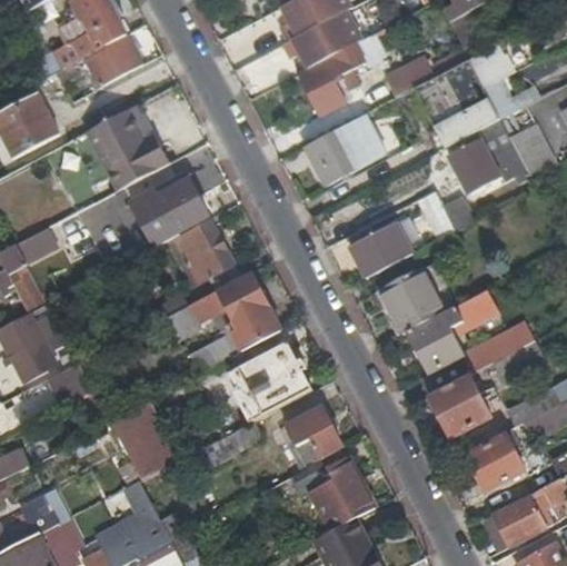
[(19,0),(27,13),(50,0),(19,0)]
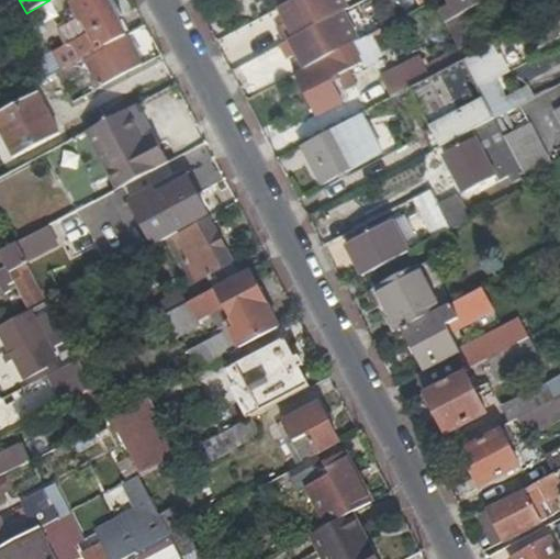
[(53,53),(62,70),(82,59),(124,37),(103,0),(78,0),(68,6),(77,22),(56,33),(64,47),(53,53)]
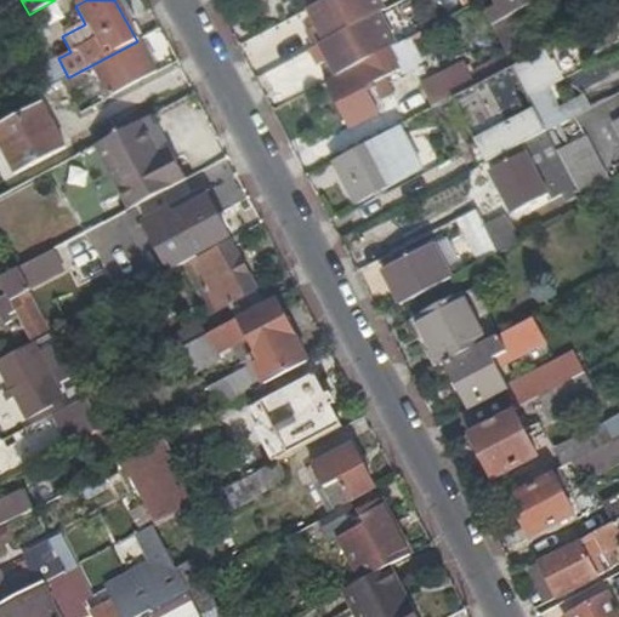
[(306,29),(314,45),(376,12),(382,9),(378,0),(321,0),(308,7),(317,23),(306,29)]
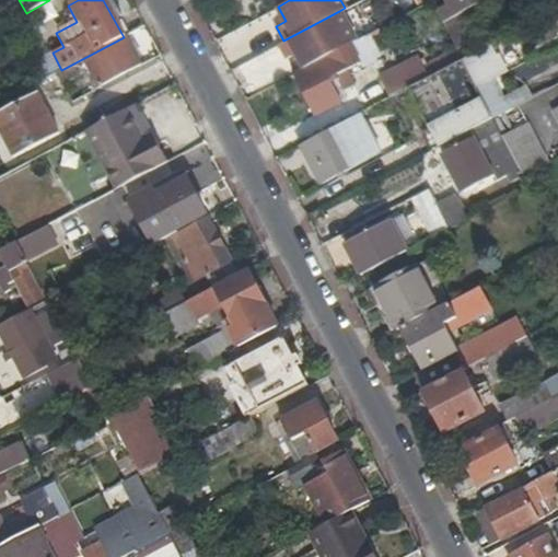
[(443,27),(488,2),(487,0),(451,0),(455,7),(438,15),(443,27)]
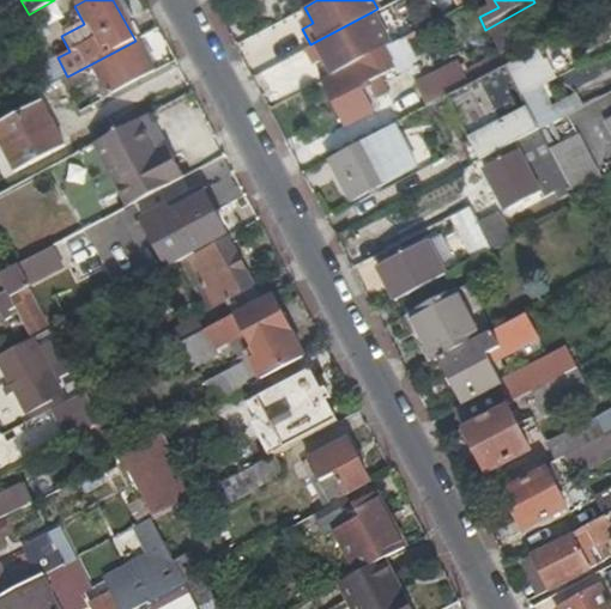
[(389,44),(371,12),(310,44),(306,47),(314,62),(324,56),(332,73),(389,44)]
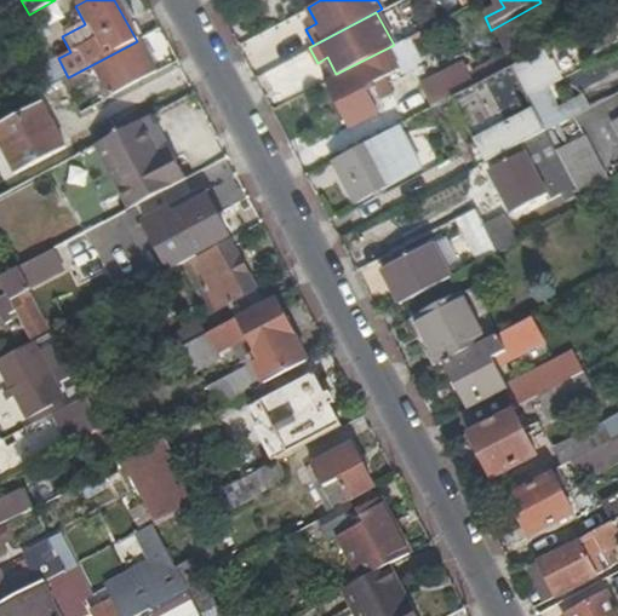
[(415,33),(427,52),(456,39),(445,18),(415,33)]
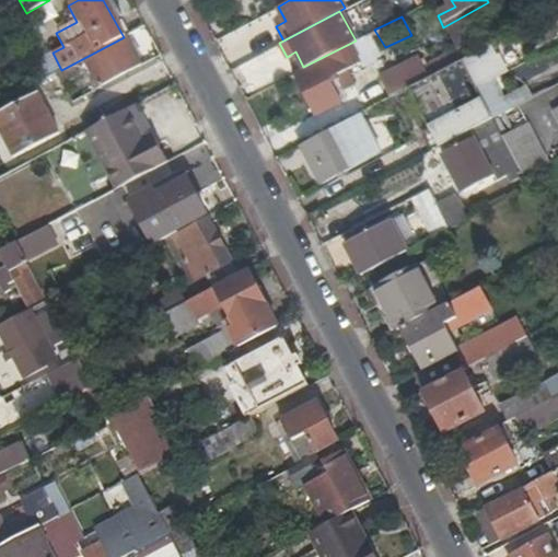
[(385,47),(374,30),(356,41),(303,67),(291,73),(310,109),(340,94),(330,76),(385,47)]
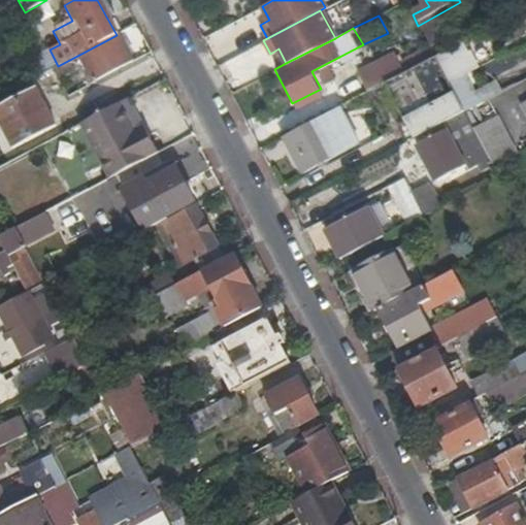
[(77,56),(92,83),(131,62),(117,35),(77,56)]
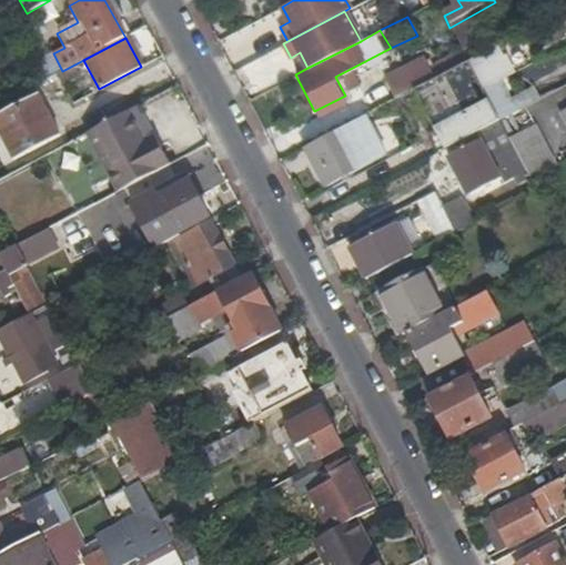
[(467,61),(481,87),(499,77),(514,70),(498,46),(467,61)]
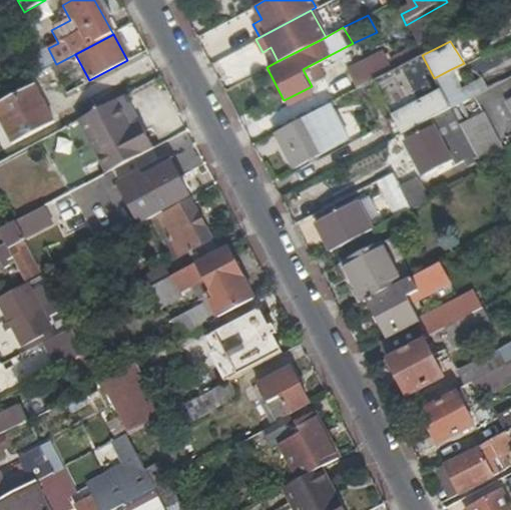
[(422,55),(389,73),(390,76),(373,83),(389,118),(394,115),(402,131),(436,113),(449,107),(434,78),(422,55)]
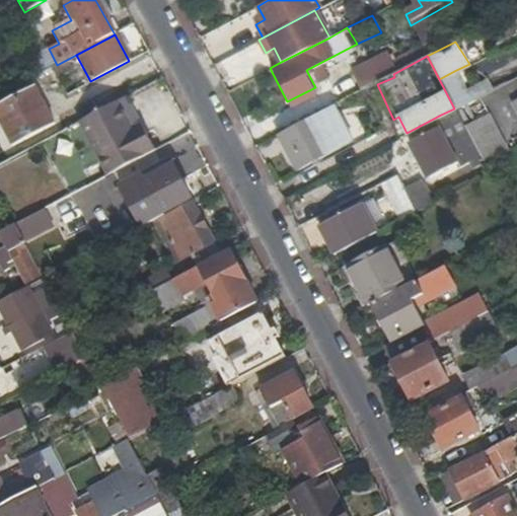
[(439,79),(454,108),(493,88),(488,77),(466,87),(456,70),(439,79)]
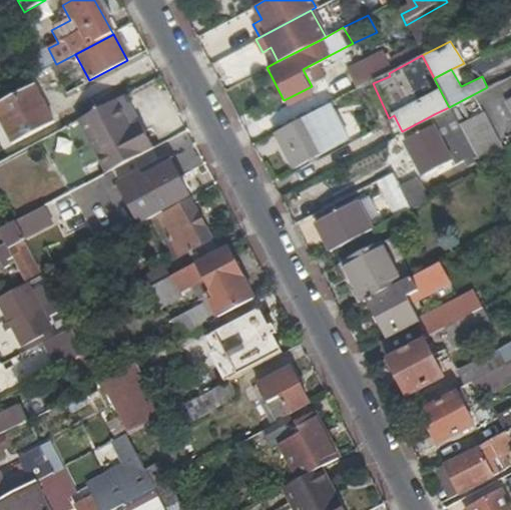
[(322,89),(330,103),(347,94),(340,79),(322,89)]
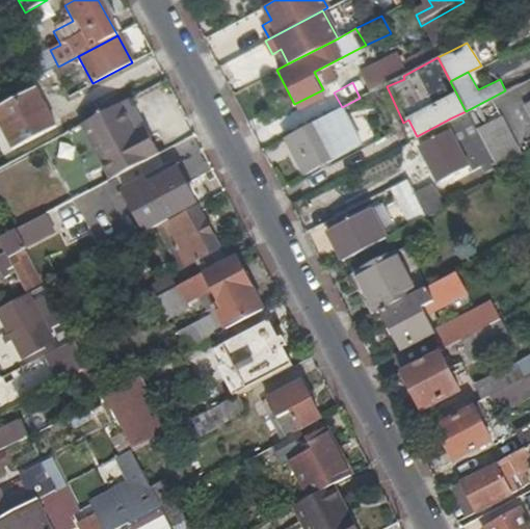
[(0,108),(0,125),(12,150),(55,127),(35,89),(0,108)]
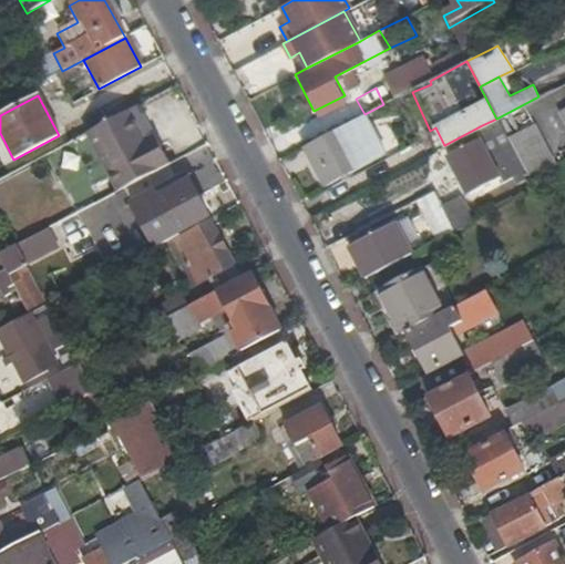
[(140,103),(98,125),(130,184),(165,165),(182,156),(171,135),(162,140),(156,130),(140,103)]
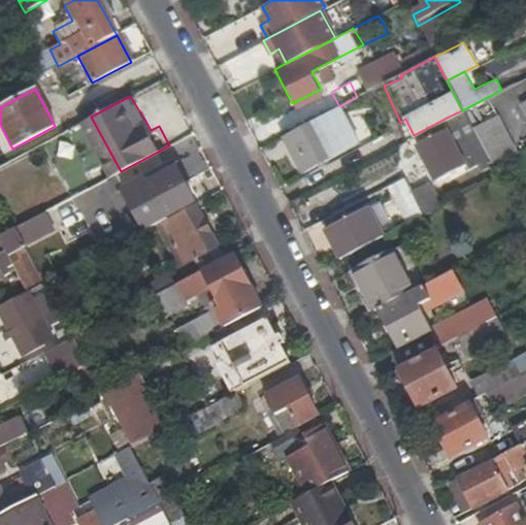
[(358,141),(339,106),(283,136),(301,171),(358,141)]
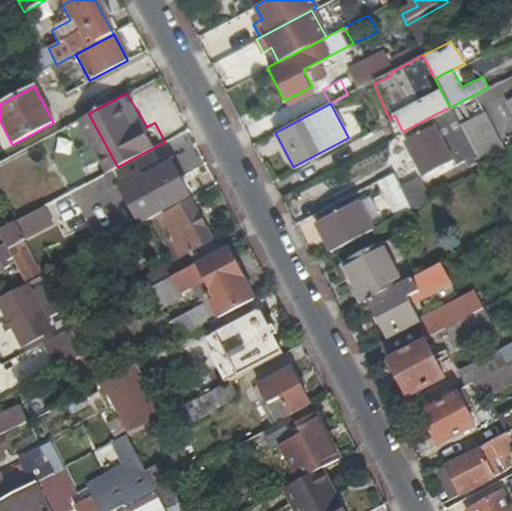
[(450,107),(437,113),(462,162),(476,156),(459,124),(450,107)]
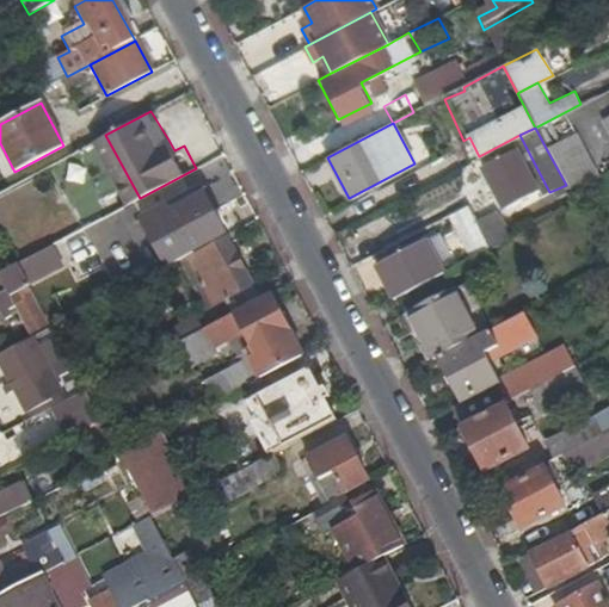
[(576,132),(546,148),(566,185),(570,191),(600,175),(576,132)]
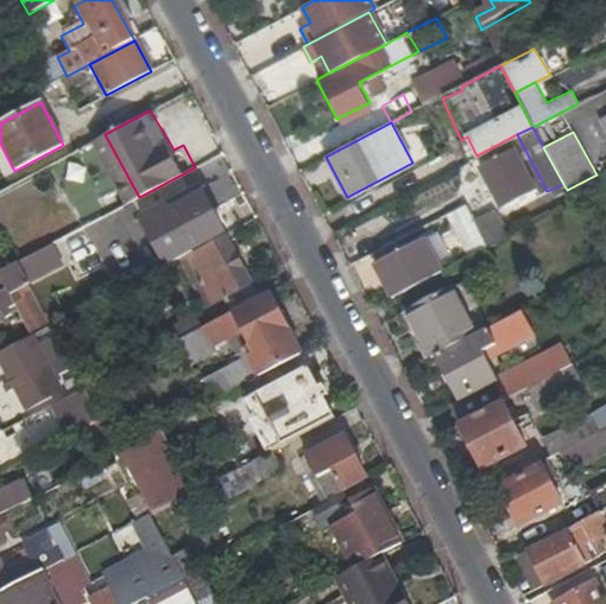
[(174,150),(183,145),(177,134),(168,139),(174,150)]
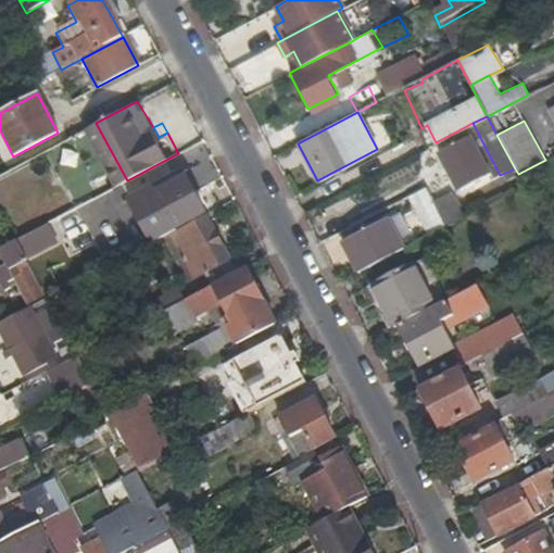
[(469,136),(436,153),(456,189),(489,171),(469,136)]
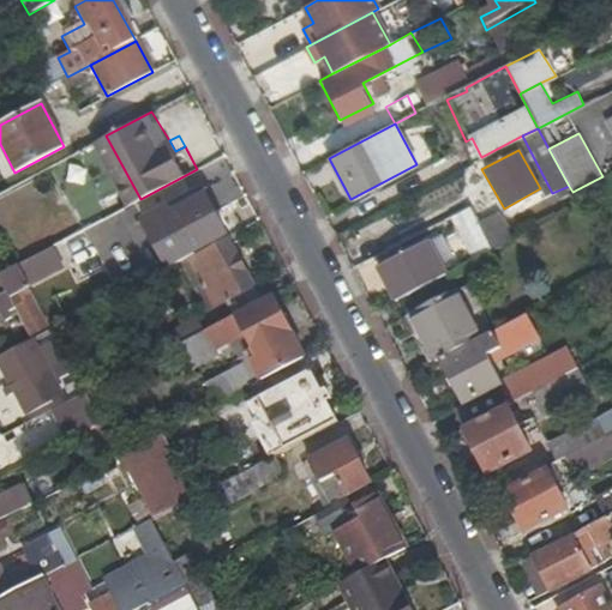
[(130,205),(138,219),(180,197),(187,192),(179,179),(141,199),(130,205)]
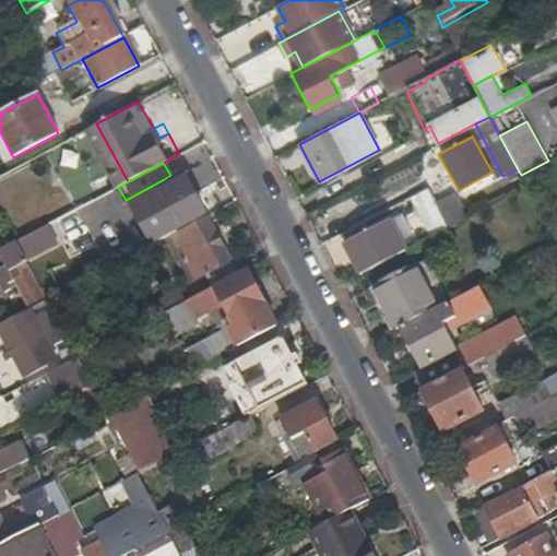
[(126,200),(147,245),(209,211),(191,178),(170,190),(164,179),(126,200)]
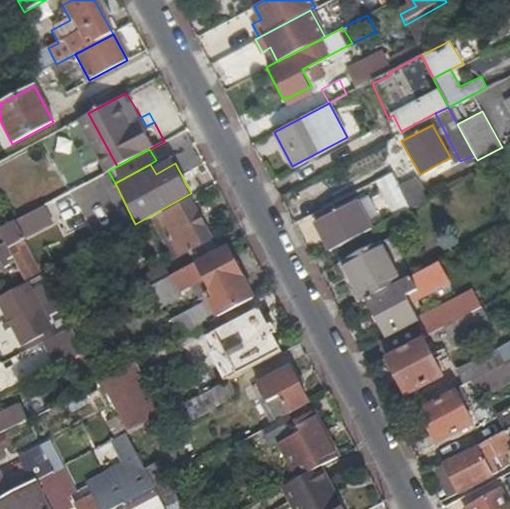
[(392,174),(380,180),(387,193),(400,189),(398,185),(392,174)]
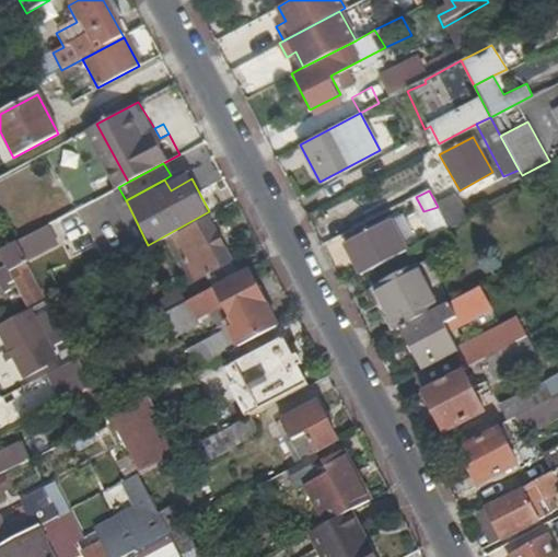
[(450,194),(436,202),(438,207),(449,227),(464,219),(450,194)]
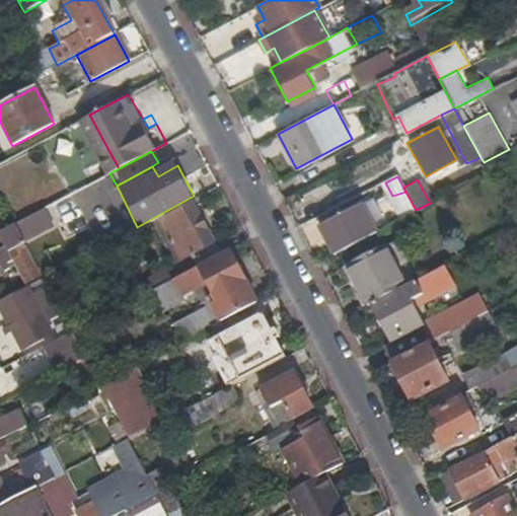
[(320,224),(335,253),(388,225),(384,217),(373,223),(362,202),(320,224)]
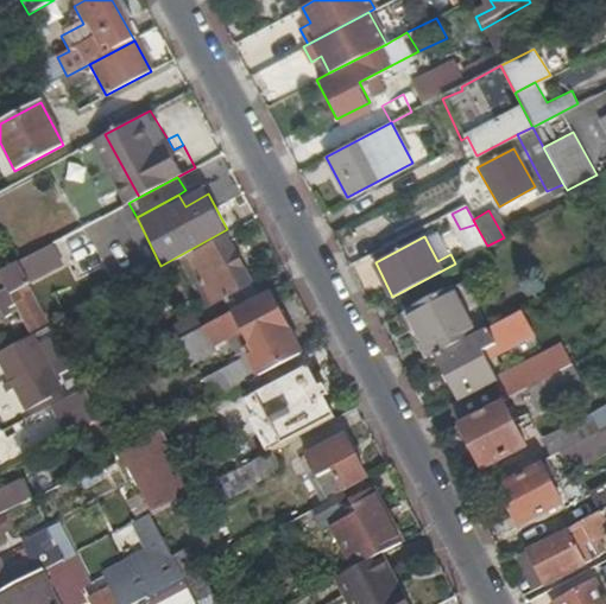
[(218,316),(257,294),(226,241),(188,262),(218,316)]
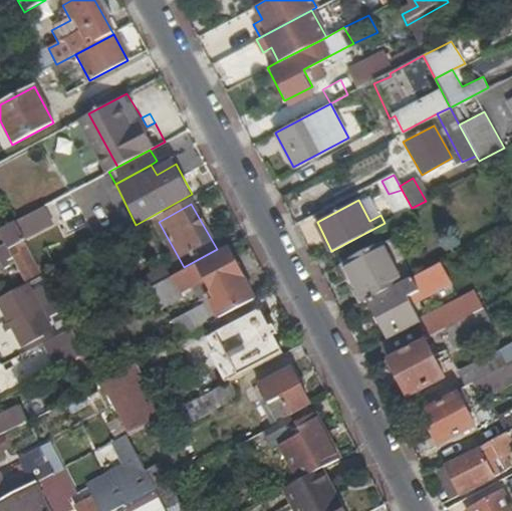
[(13,223),(20,235),(42,222),(36,210),(13,223)]
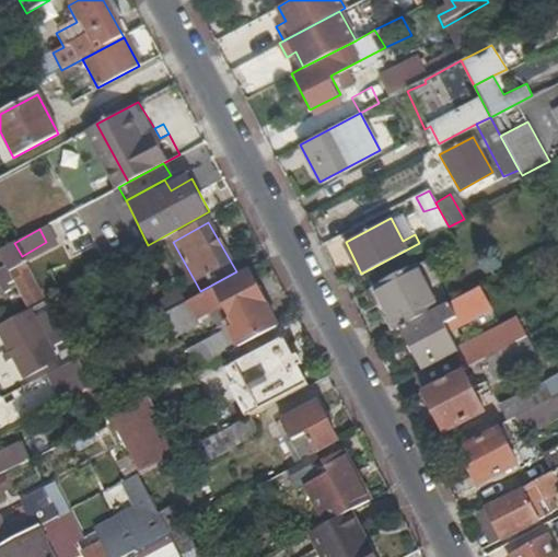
[(14,243),(0,250),(0,264),(22,305),(37,297),(22,268),(27,267),(22,256),(14,243)]
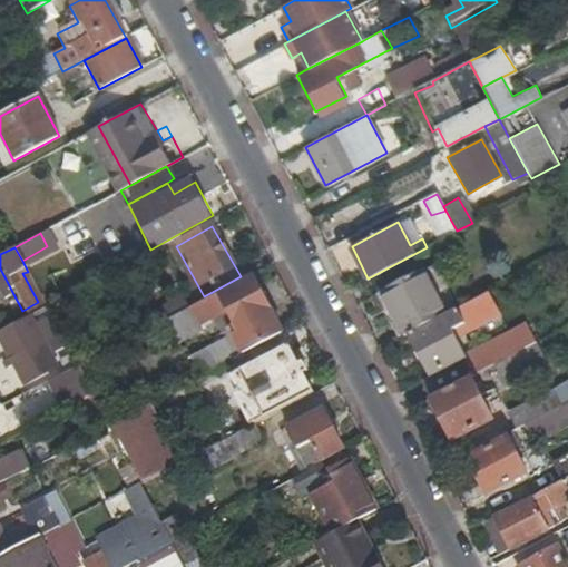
[(379,291),(402,335),(447,312),(422,269),(379,291)]
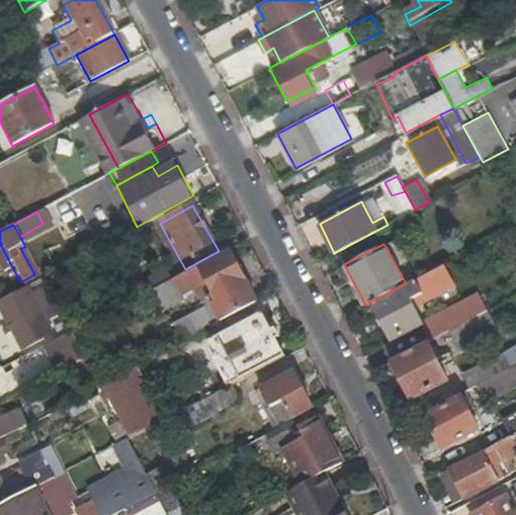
[(172,324),(181,342),(211,326),(253,304),(256,303),(227,247),(219,251),(185,269),(171,276),(149,288),(159,308),(192,290),(207,282),(218,299),(202,308),(172,324)]
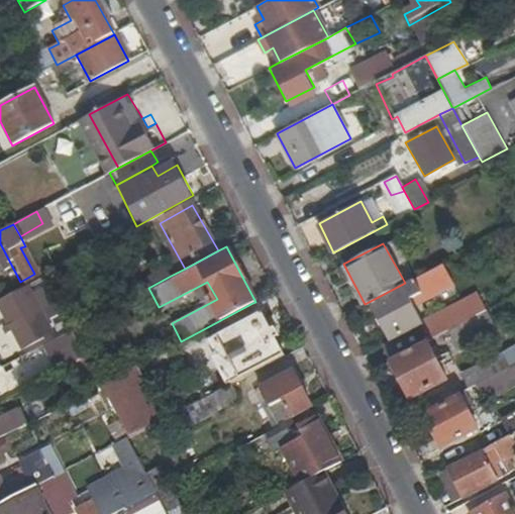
[(143,278),(148,288),(171,276),(166,267),(143,278)]
